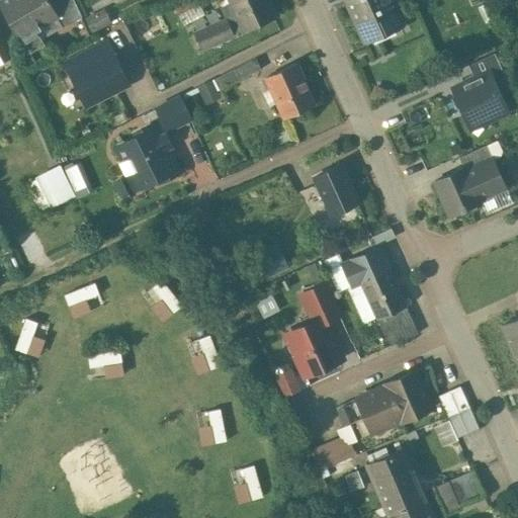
[(48,0),(0,0),(0,4),(18,36),(57,15),(48,0)]
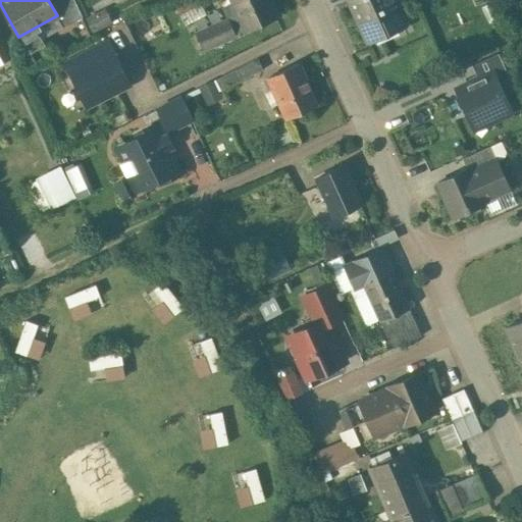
[(197,0),(172,0),(178,12),(198,2),(197,0)]
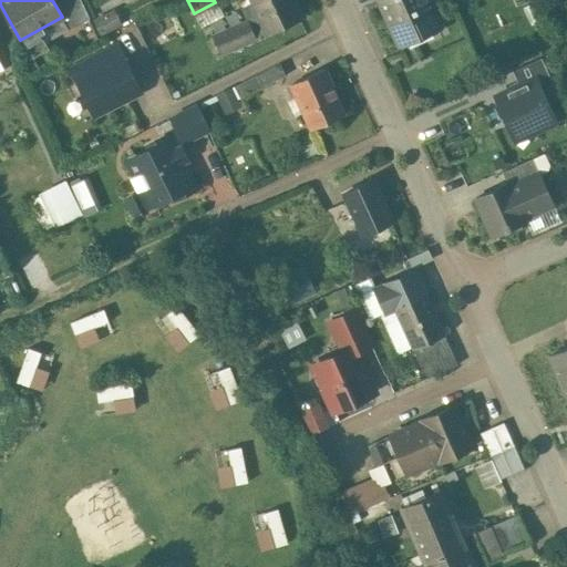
[(291,0),(251,0),(253,2),(266,32),(300,18),(291,0)]
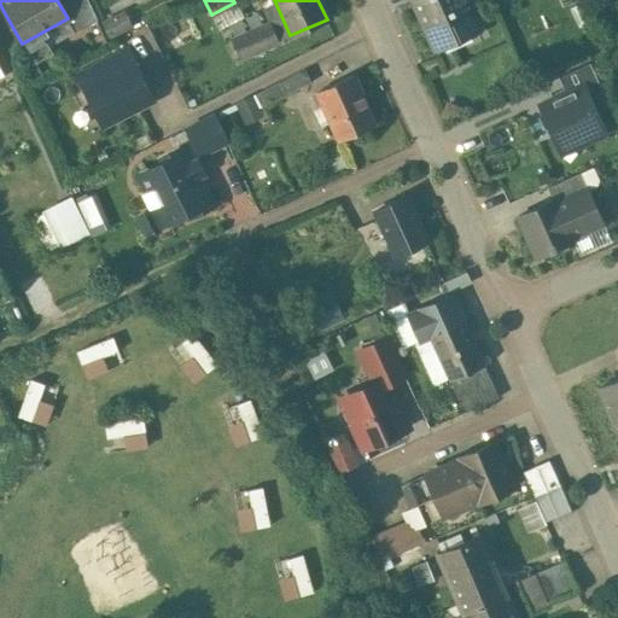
[(412,0),(435,48),(477,29),(464,0),(412,0)]
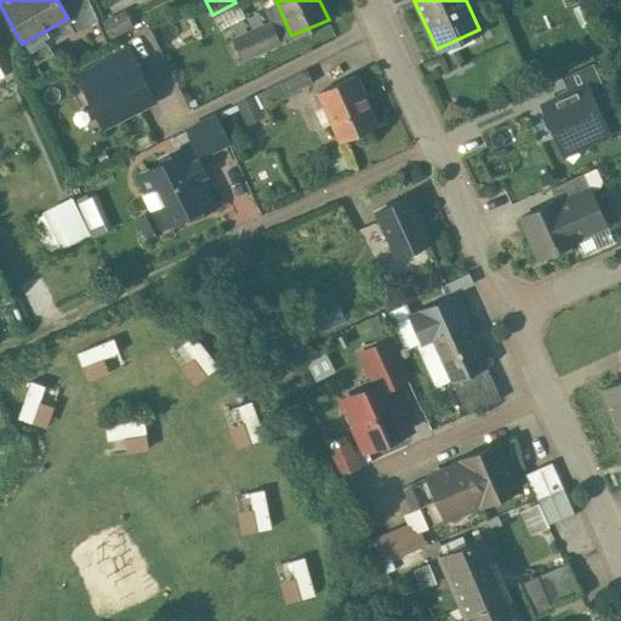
[(291,35),(277,3),(263,7),(269,22),(232,39),(240,58),(291,35)]
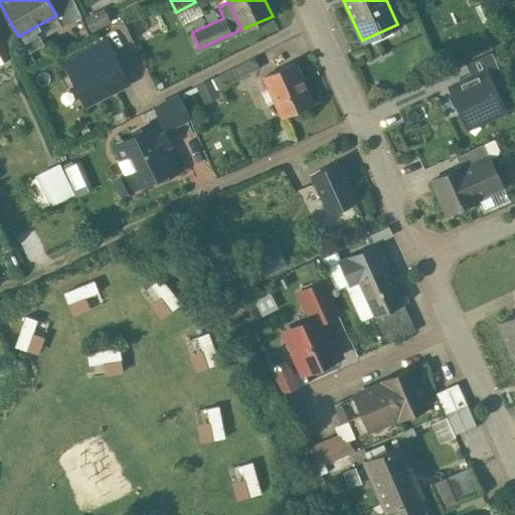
[(82,52),(68,59),(89,100),(124,81),(110,53),(88,64),(82,52)]
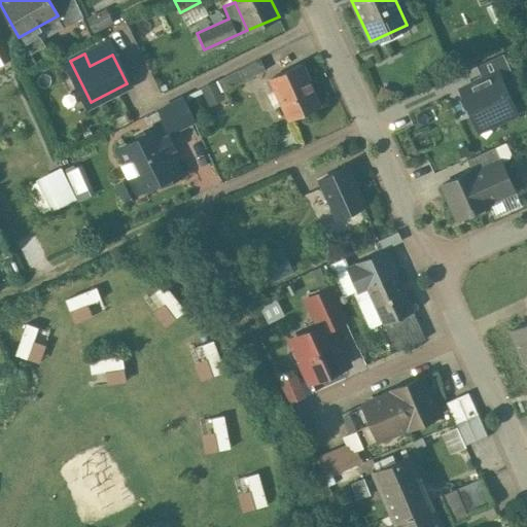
[(265,70),(259,59),(216,79),(222,91),(265,70)]
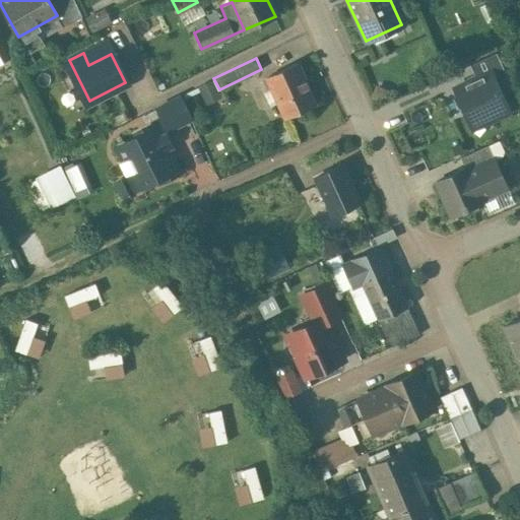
[(297,63),(265,77),(284,118),(314,105),(297,63)]
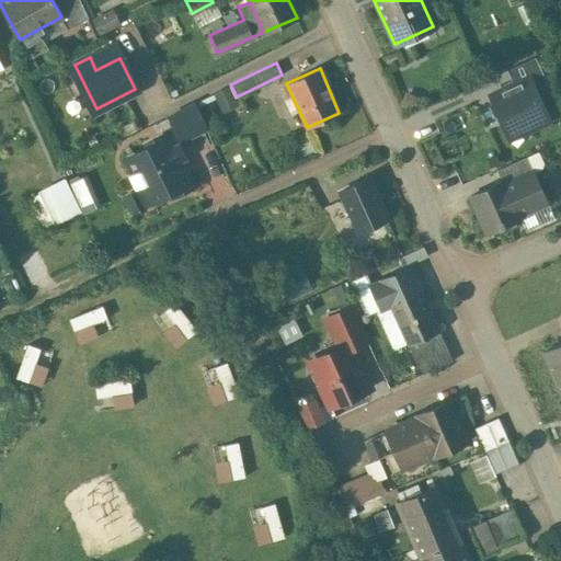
[(525,75),(478,95),(493,130),(540,110),(525,75)]
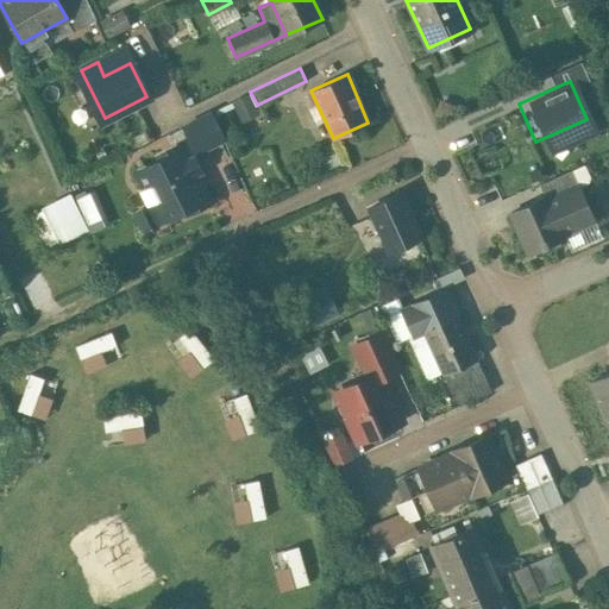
[(179,144),(186,157),(223,139),(209,113),(171,132),(177,145),(179,144)]
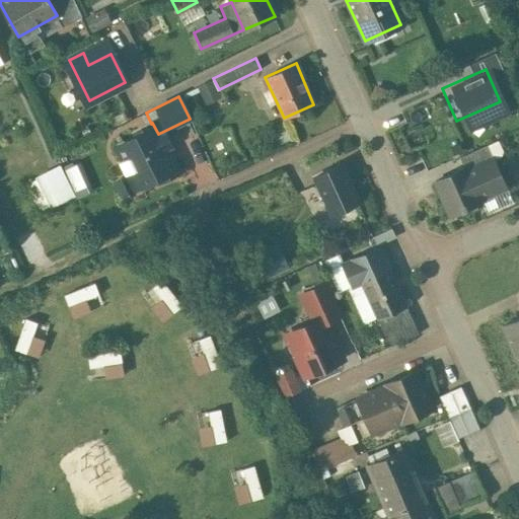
[(123,159),(118,162),(125,175),(133,171),(140,186),(157,176),(159,180),(177,171),(165,147),(169,145),(163,134),(159,136),(158,134),(152,123),(151,124),(135,132),(137,136),(116,145),(123,159)]
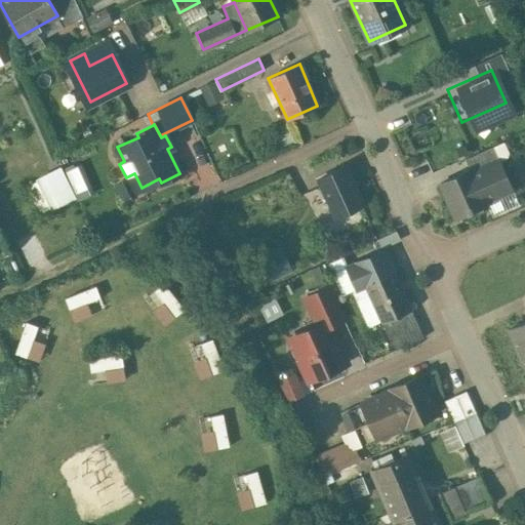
[(491,146),(463,158),(469,169),(496,157),(491,146)]
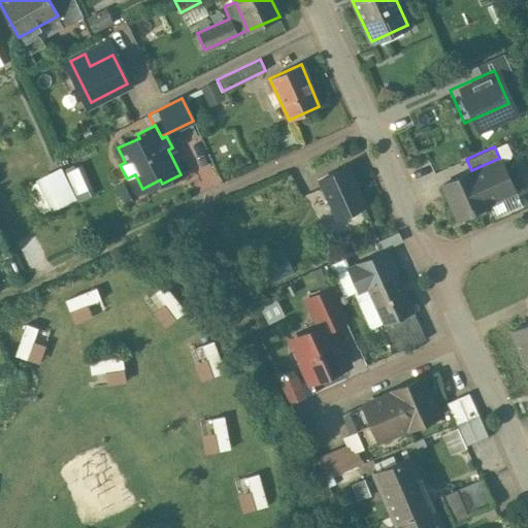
[(471,170),(441,184),(458,219),(489,204),(488,201),(514,190),(499,158),(471,170)]
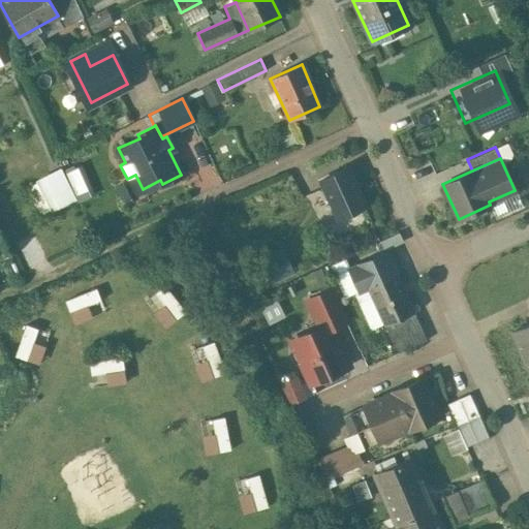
[(74,167),(66,172),(72,185),(81,181),(74,167)]
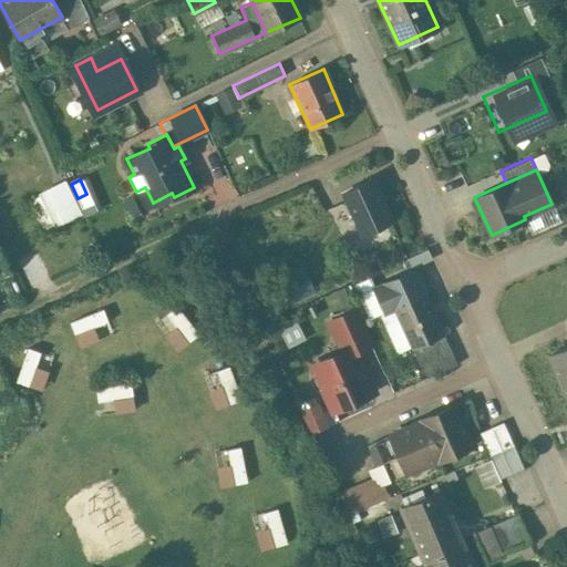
[(372,179),(343,193),(361,234),(390,220),(372,179)]
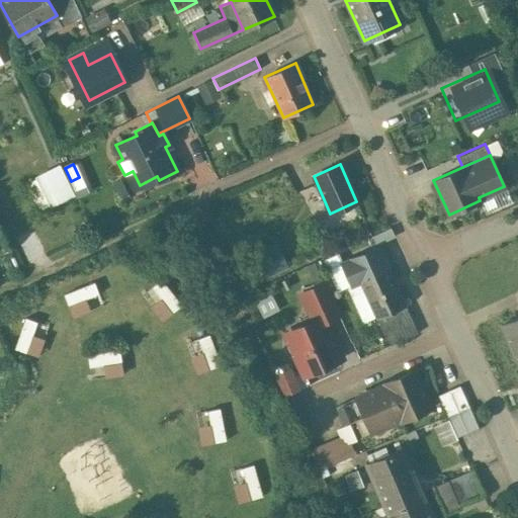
[(35,178),(14,188),(27,213),(48,203),(35,178)]
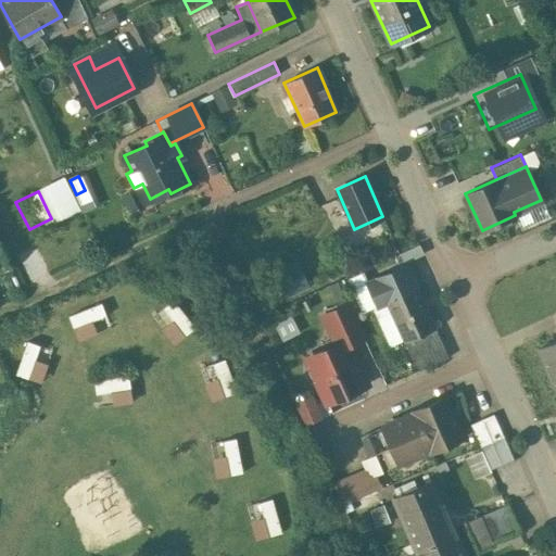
[(386,300),(416,287),(405,262),(364,280),(375,304),(386,300)]
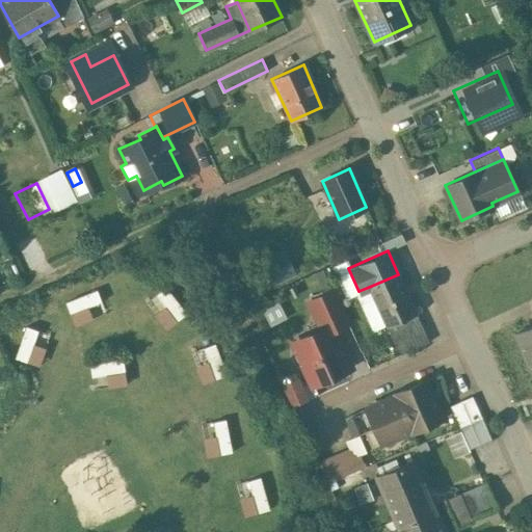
[(276,280),(295,274),(290,254),(271,259),(276,280)]
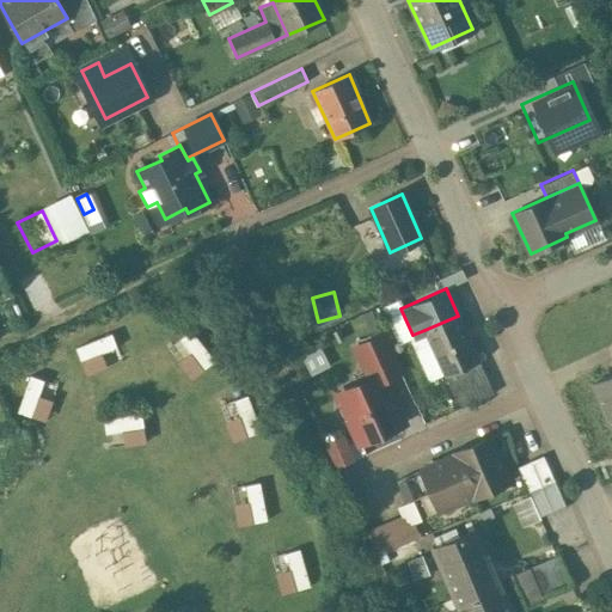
[(458,316),(424,330),(445,375),(478,361),(458,316)]
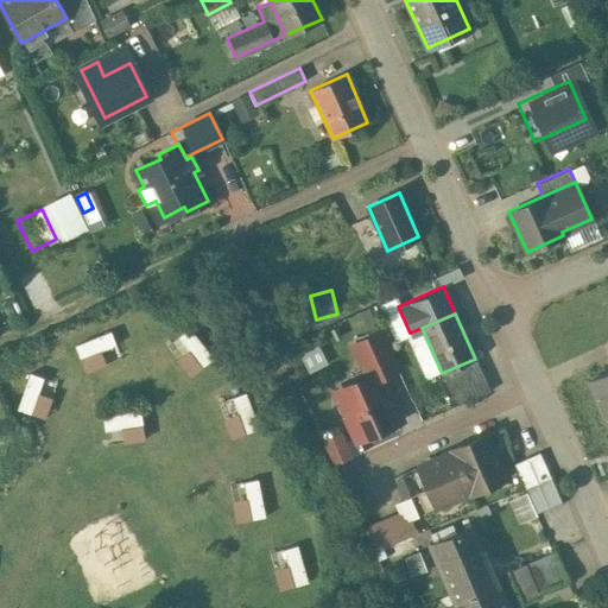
[(380,331),(353,344),(367,377),(378,372),(381,378),(398,369),(380,331)]
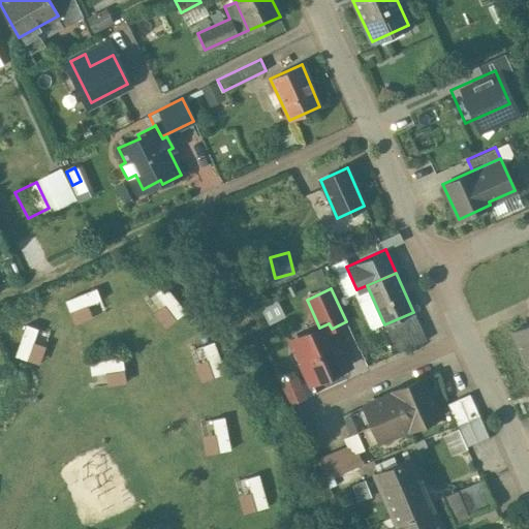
[(413,312),(384,324),(397,352),(426,340),(413,312)]
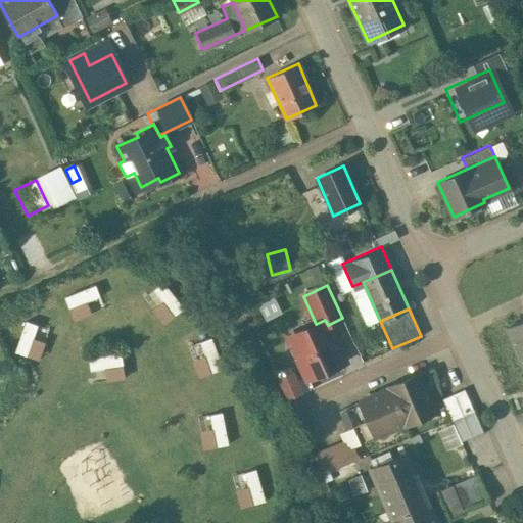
[(295,331),(292,334),(288,336),(289,340),(289,346),(290,352),(294,358),(299,361),(306,376),(323,368),(324,370),(344,361),(328,325),(325,320),(316,324),(306,328),(303,328),(299,329),(295,331)]
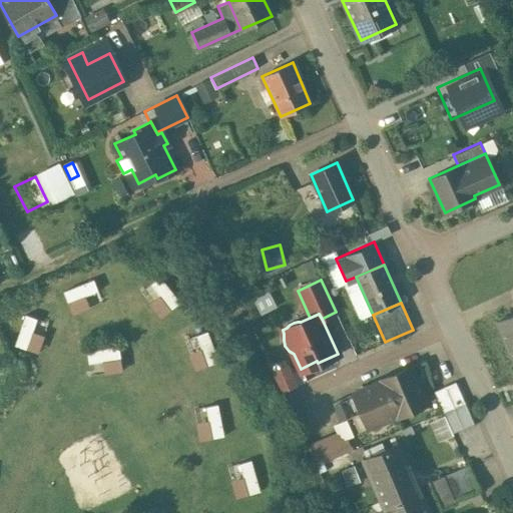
[(512,314),(497,322),(512,357),(512,314)]
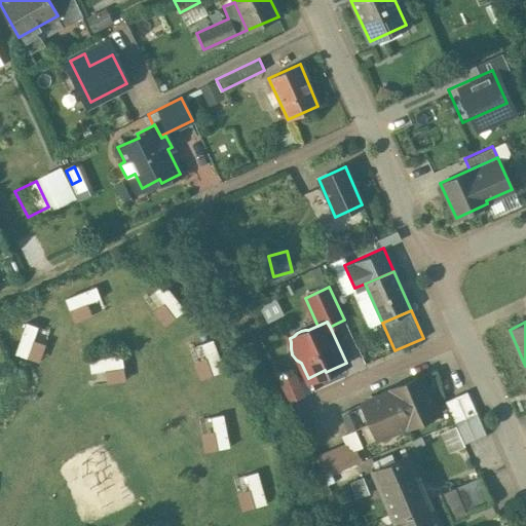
[(291,402),(309,393),(299,371),(280,378),(291,402)]
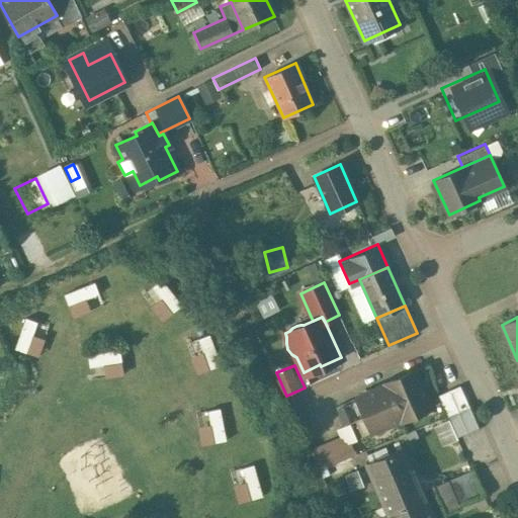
[(414,370),(398,377),(398,378),(386,383),(386,382),(384,383),(400,419),(401,420),(430,408),(414,370)]
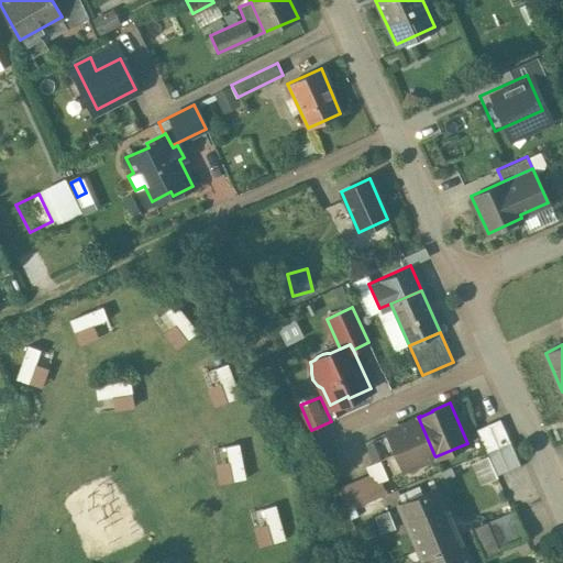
[(406,423),(386,432),(403,470),(434,455),(419,419),(407,424),(406,423)]
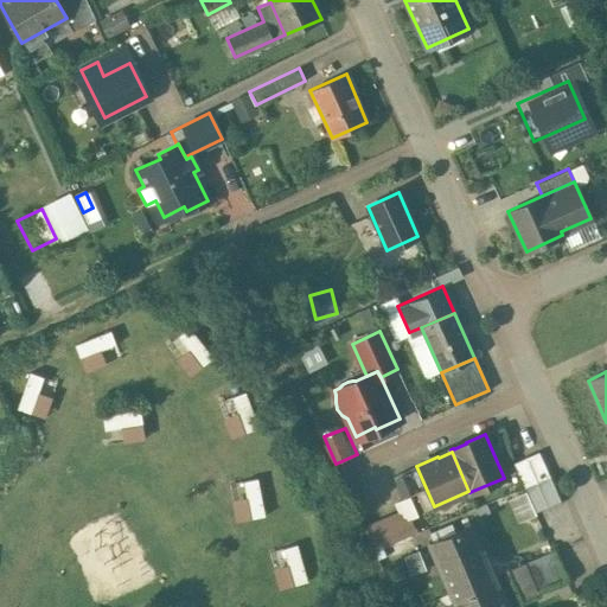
[(538,452),(512,464),(523,487),(549,477),(550,475),(538,452)]
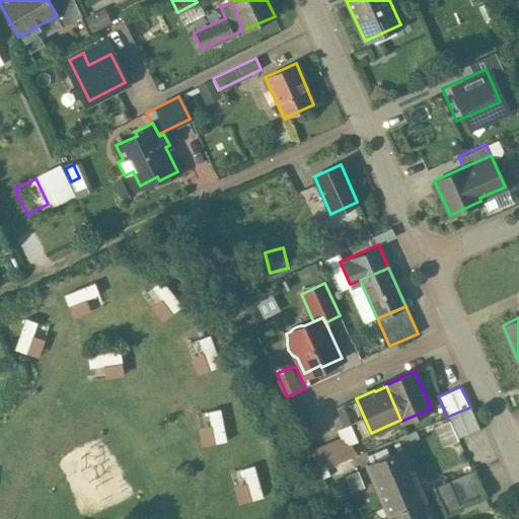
[(356,398),(336,408),(344,427),(364,418),(356,398)]
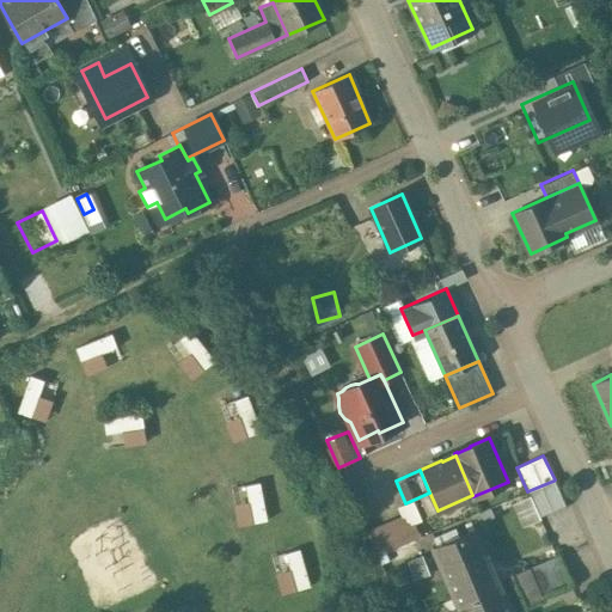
[(554,481),(527,491),(538,516),(564,506),(554,481)]
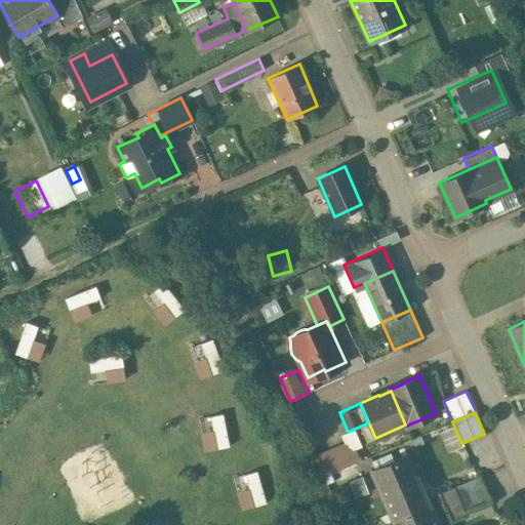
[(439,524),(408,453),(370,470),(394,524),(439,524)]
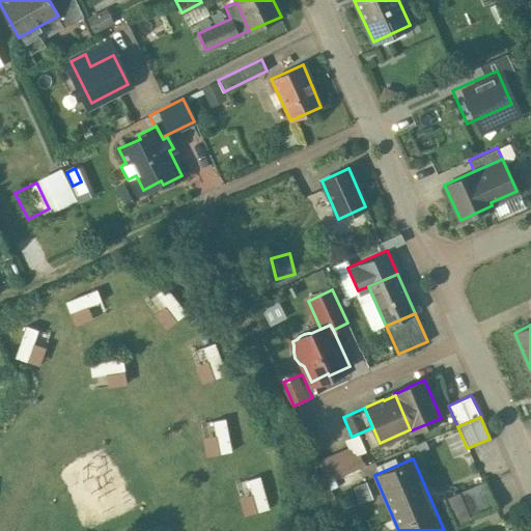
[(484,481),(458,492),(470,519),(495,507),(484,481)]
